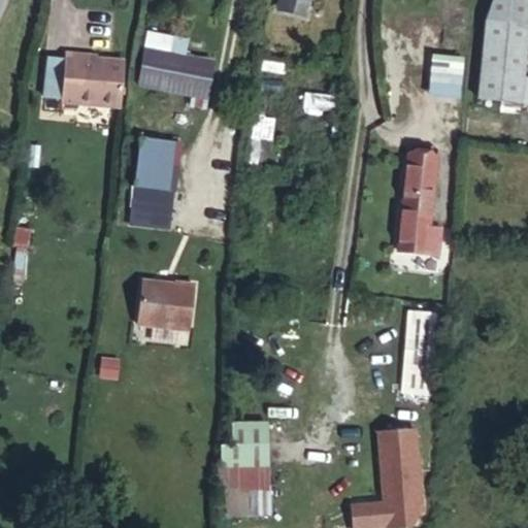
[(527,0),(493,0),(486,22),(479,99),(520,103),(527,29),(527,0)]
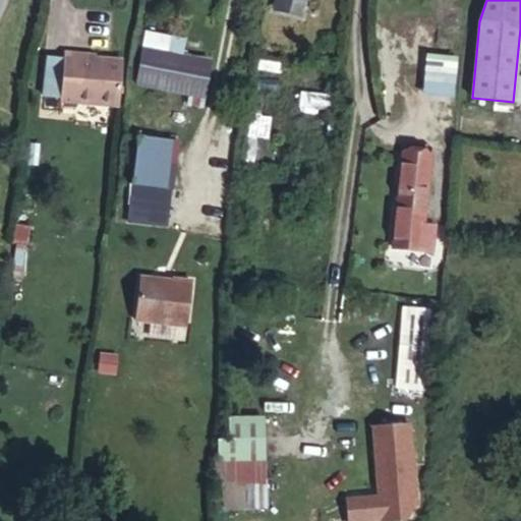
[(125,99),(131,53),(104,50),(104,48),(73,44),(67,92),(125,99)]
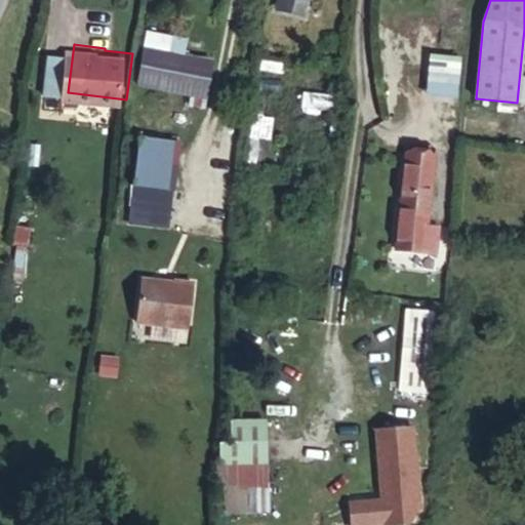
[(188,59),(150,56),(144,124),(180,128),(188,59)]
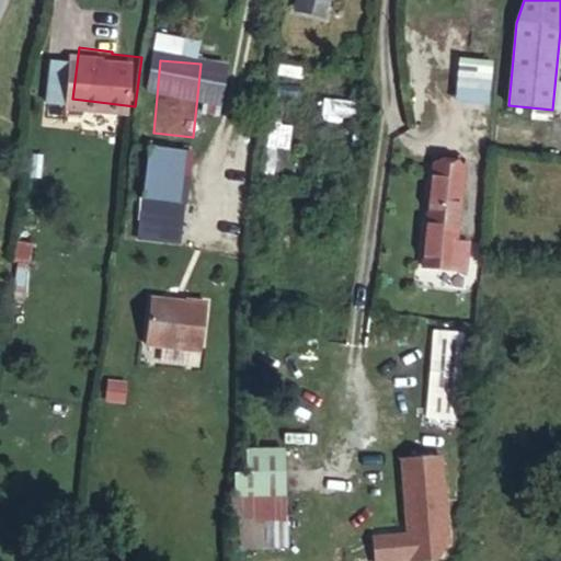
[(461,60),(457,101),(484,104),(489,63),(461,60)]
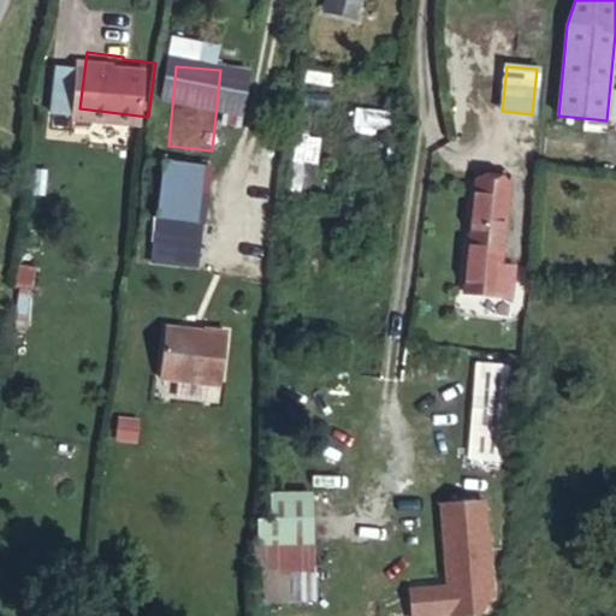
[(478,171),(477,183),(509,187),(510,175),(478,171)]
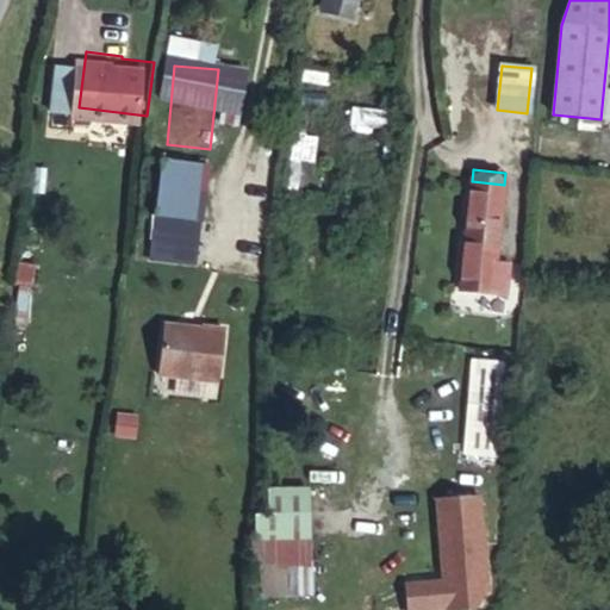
[(472,181),(460,290),(506,294),(509,265),(496,263),(504,185),(472,181)]
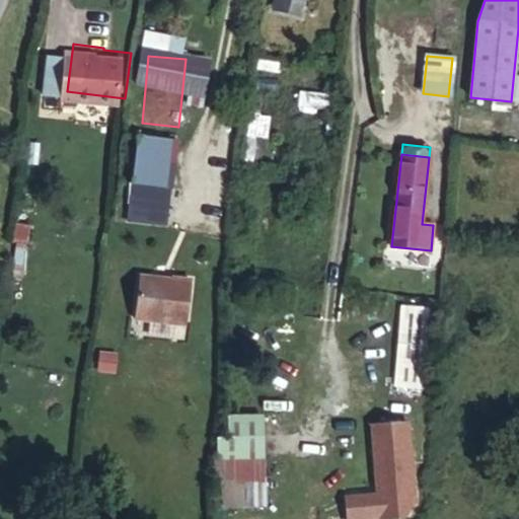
[(199,241),(204,196),(186,195),(186,196),(153,193),(148,236),(199,241)]
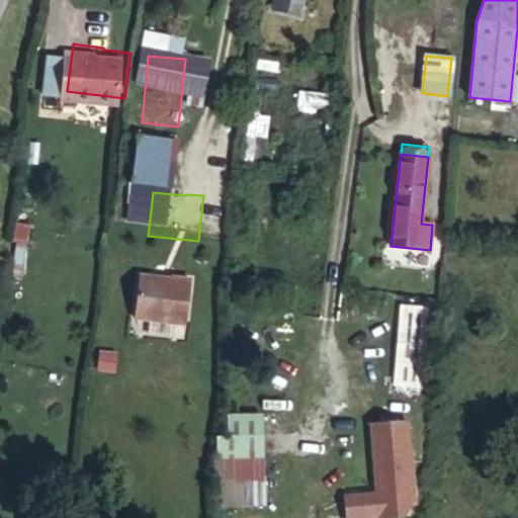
[(138,322),(190,325),(193,275),(140,273),(138,322)]
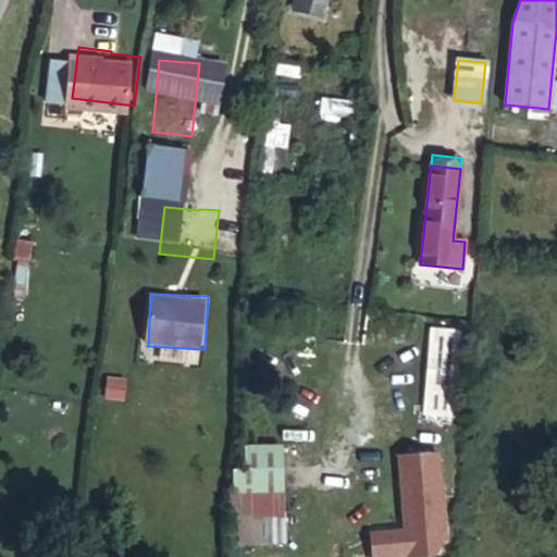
[(431,329),(423,415),(455,418),(461,331),(431,329)]
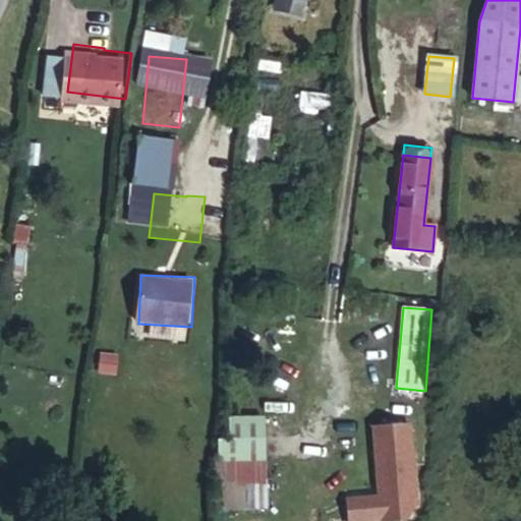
[(219,440),(217,510),(266,511),(269,416),(232,415),(232,440),(219,440)]
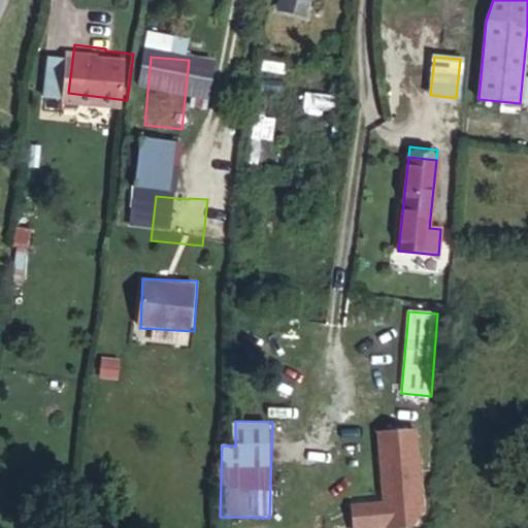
[(378,433),(384,503),(352,505),(353,527),(392,527),(409,526),(421,509),(415,431),(378,433)]
